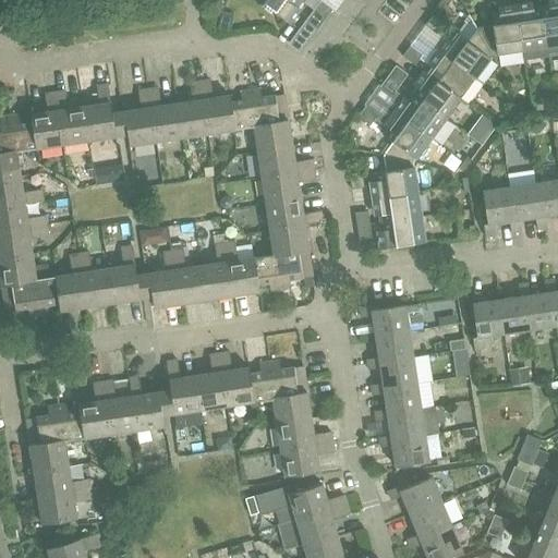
[(302,0),(301,0),(258,0),(291,24),(302,10),(298,7),(302,0)]
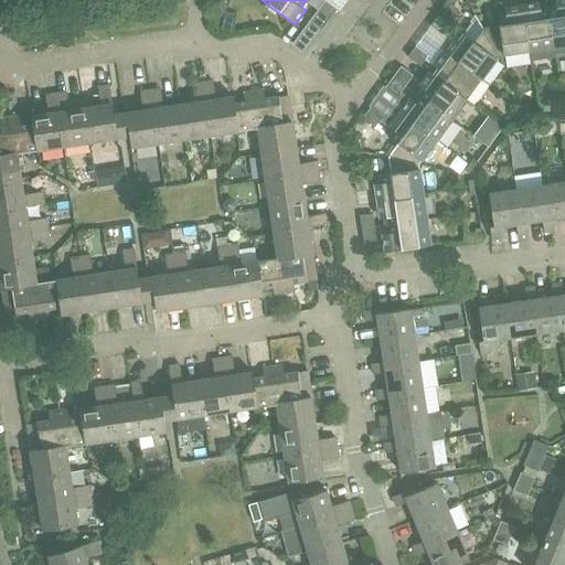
[(324,0),(318,10),(328,18),(337,7),(327,0),(324,0)]
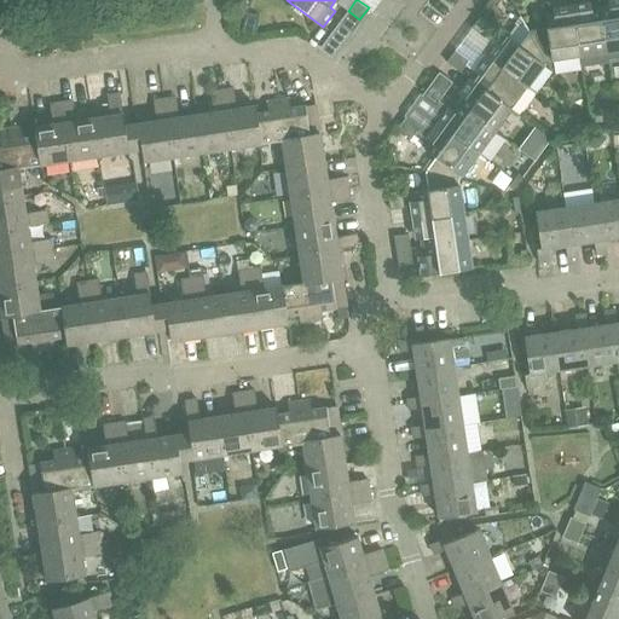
[(618,61),(618,3),(600,6),(608,63),(618,61)]
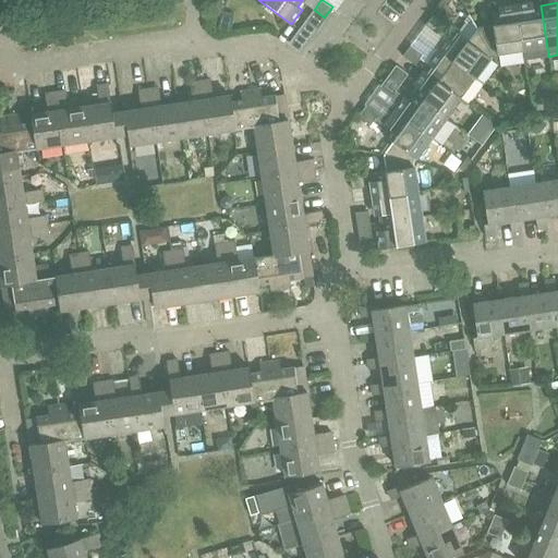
[(516,9),(522,50),(523,61),(548,57),(541,5),(516,9)]
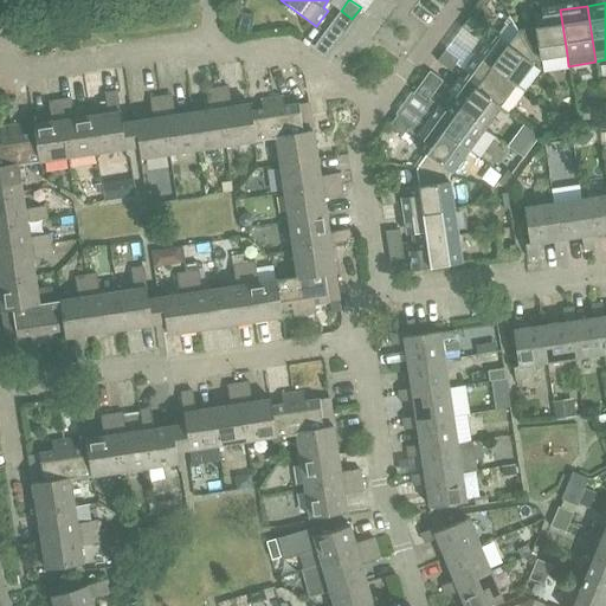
[(567,55),(560,10),(533,14),(535,27),(519,30),(519,31),(529,50),(535,59),(567,55)]
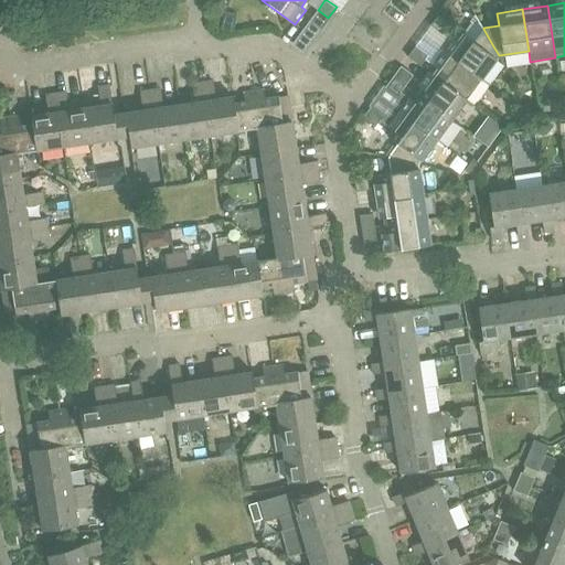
[(328,18),(318,10),(310,20),(320,28),(328,18)]
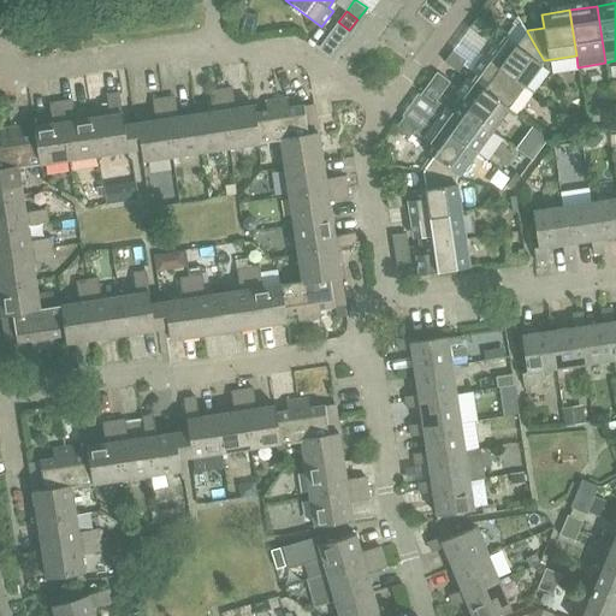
[(515,24),(505,37),(489,60),(525,86),(544,60),(538,51),(527,31),(517,16),(513,22),(515,24)]
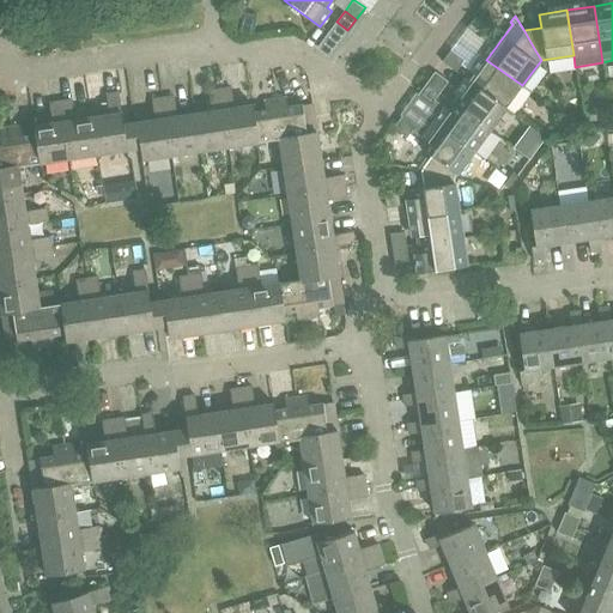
[(478,18),(469,29),(480,37),(489,26),(478,18)]
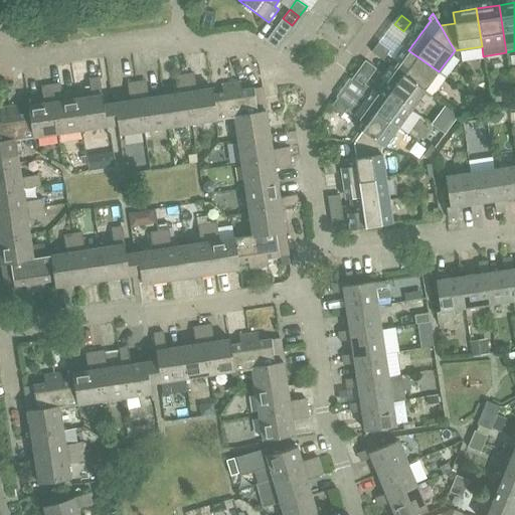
[(380,43),(373,52),(383,59),(390,50),(380,43)]
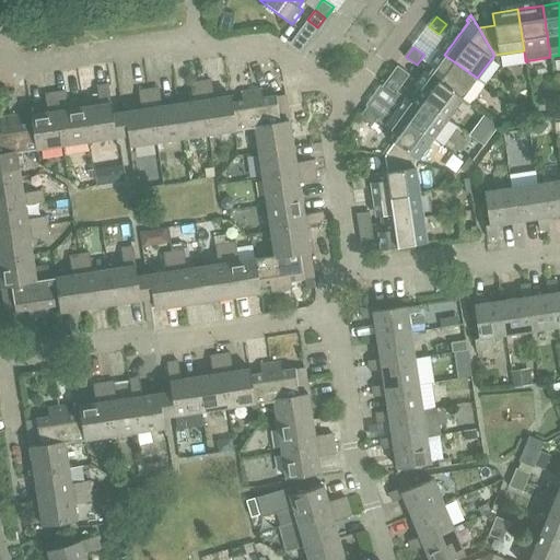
[(477,78),(444,55),(429,74),(462,98),(477,78)]
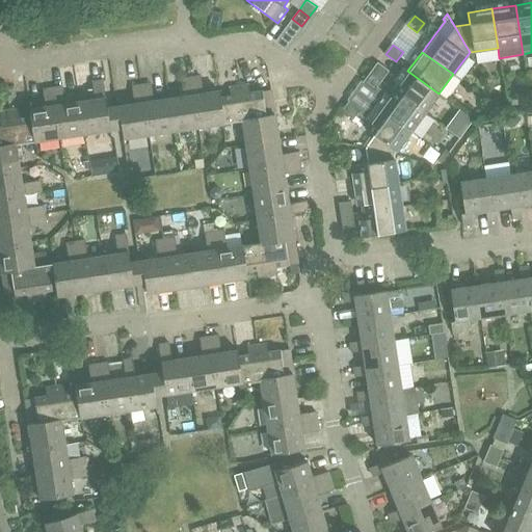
[(379,63),(372,73),(381,81),(389,71),(379,63)]
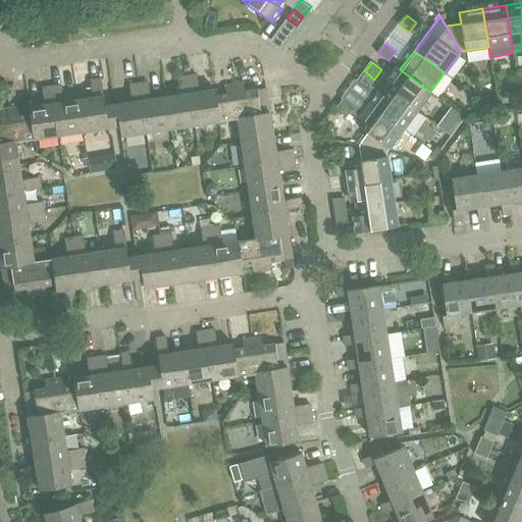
[(400,69),(386,88),(417,110),(430,92),(400,69)]
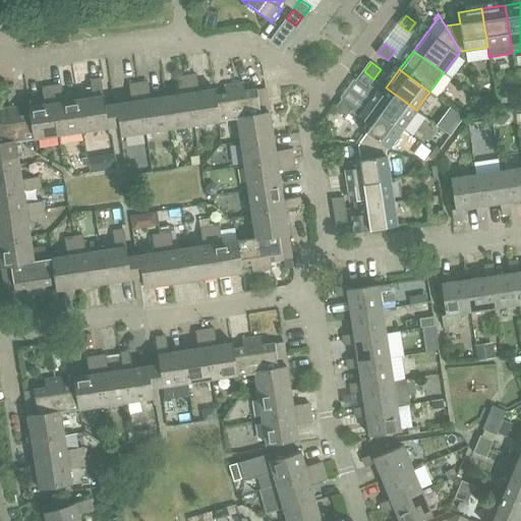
[(366,89),(373,79),(364,71),(357,81),(366,89)]
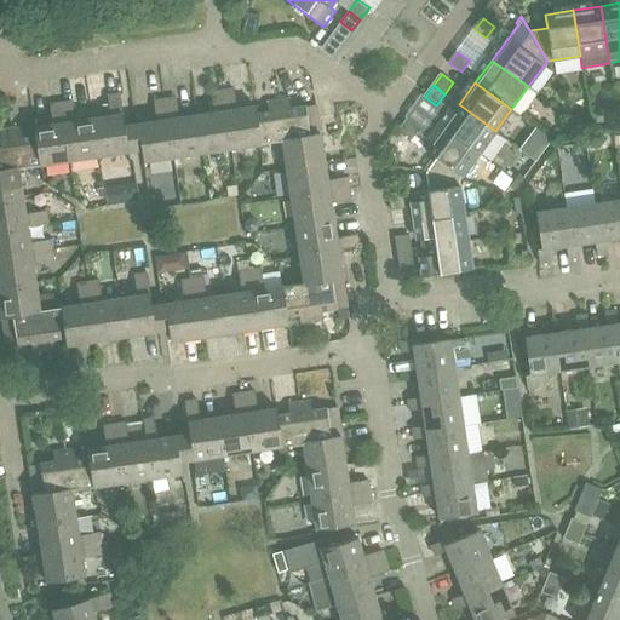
[(223,90),(231,148),(260,143),(256,113),(257,113),(256,105),(237,108),(234,89),(223,90)]
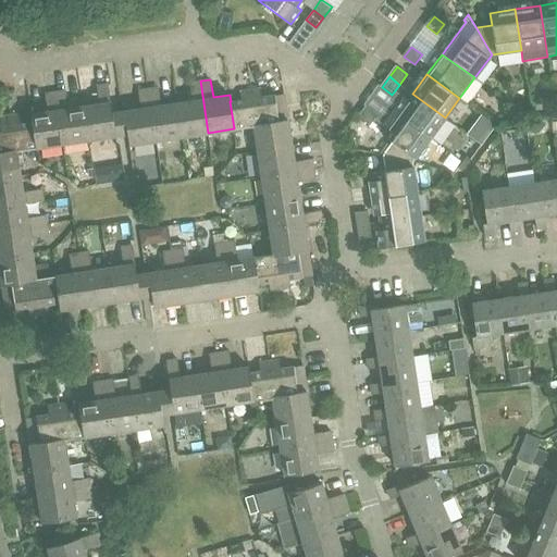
[(182,137),(208,133),(200,81),(190,83),(193,100),(176,102),(182,137)]
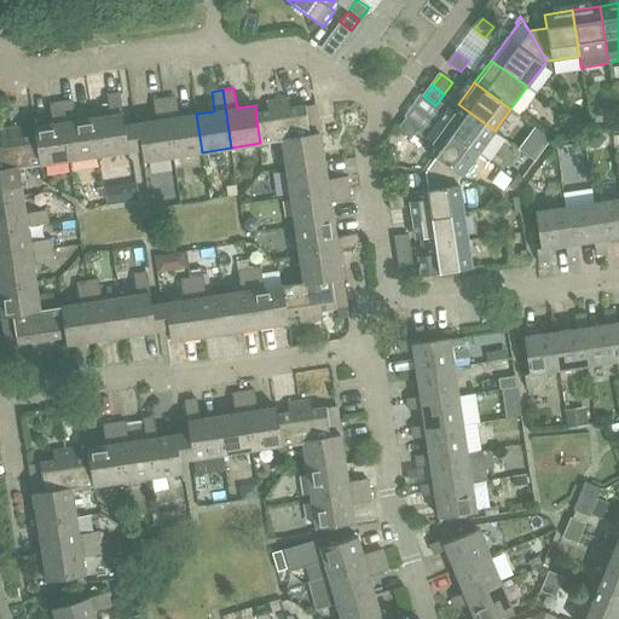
[(93,117),(98,156),(136,150),(132,125),(125,126),(120,93),(106,96),(110,115),(93,117)]
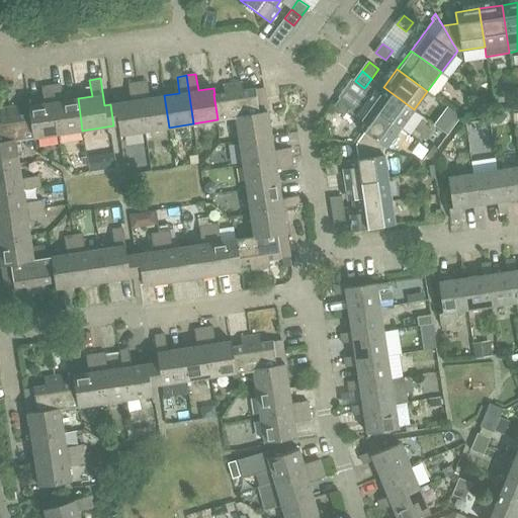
[(148,81),(138,83),(146,131),(169,127),(164,95),(150,97),(148,81)]
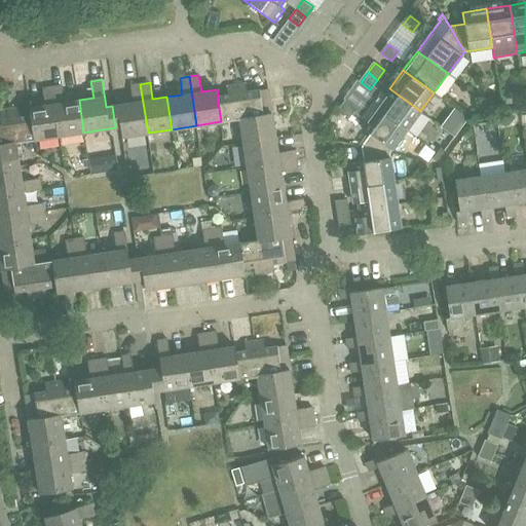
[(236,85),(241,118),(272,114),(268,88),(248,91),(246,83),(236,85)]
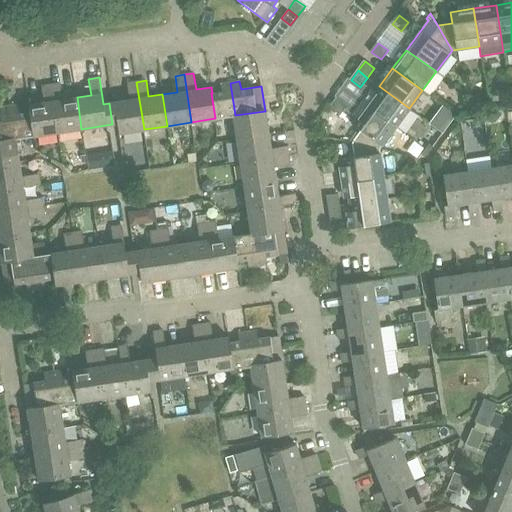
[(113,124),(117,123),(118,133),(144,129),(136,82),(127,83),(130,99),(109,102),(109,103),(112,124),(113,124)]
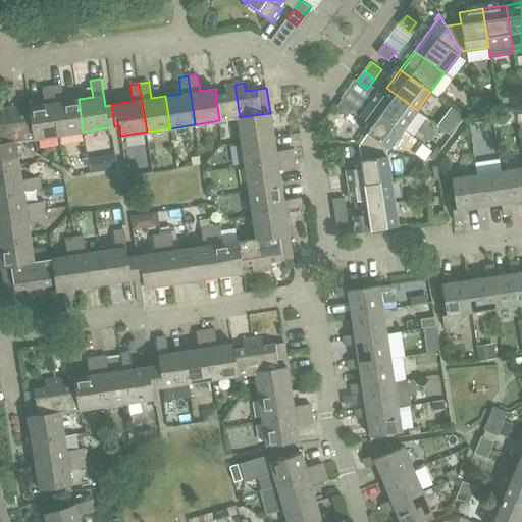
[(219,120),(238,118),(240,117),(235,85),(225,86),(226,94),(216,95),(215,95),(219,120)]
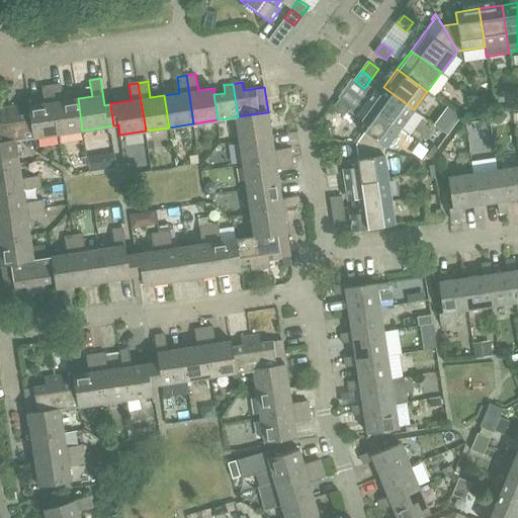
[(61,85),(51,86),(59,134),(82,131),(78,98),(63,101),(61,85)]
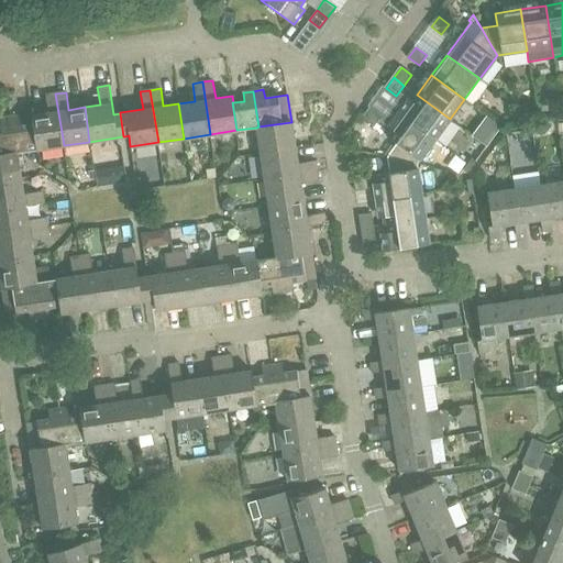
[(37,150),(64,145),(55,94),(45,95),(48,113),(31,116),(32,122),(33,122),(37,150)]
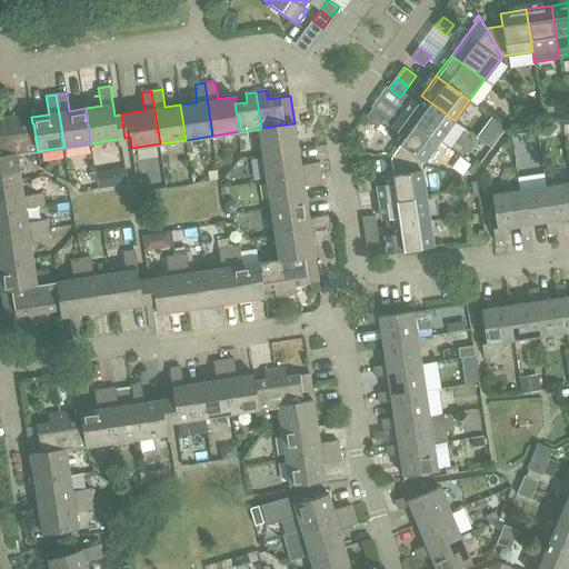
[(421,96),(407,116),(440,140),(455,120),(421,96)]
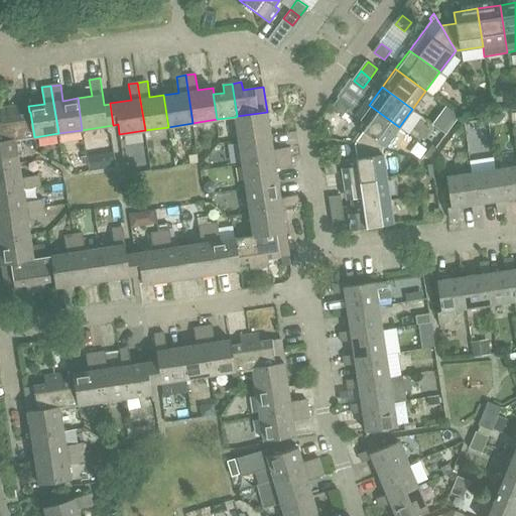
[(340,99),(333,108),(343,116),(350,106),(340,99)]
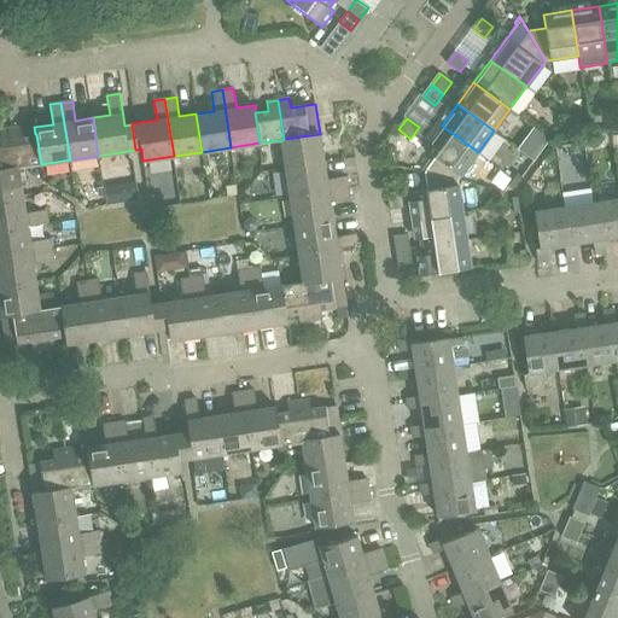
[(458,180),(478,152),(442,126),(424,149),(436,157),(425,172),(458,180)]
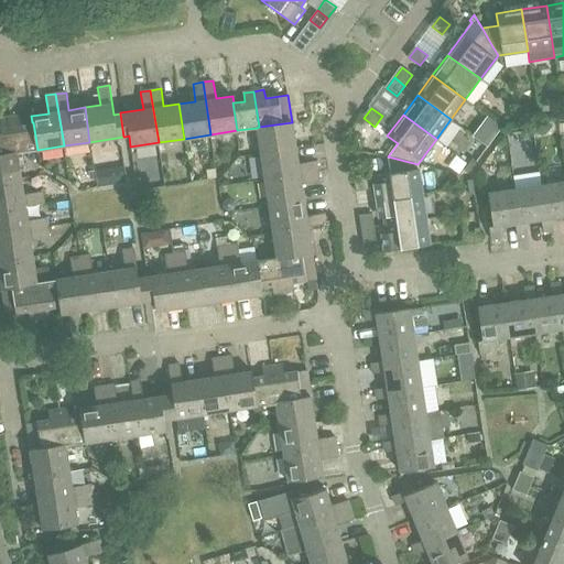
[(20,116),(10,117),(15,153),(17,153),(38,150),(33,122),(32,122),(22,125),(20,116)]
